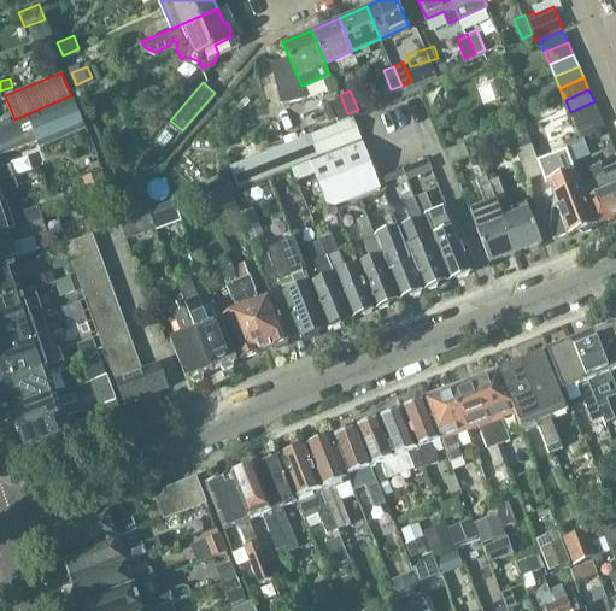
[(301,117),(293,93),(274,100),(282,124),(301,117)]
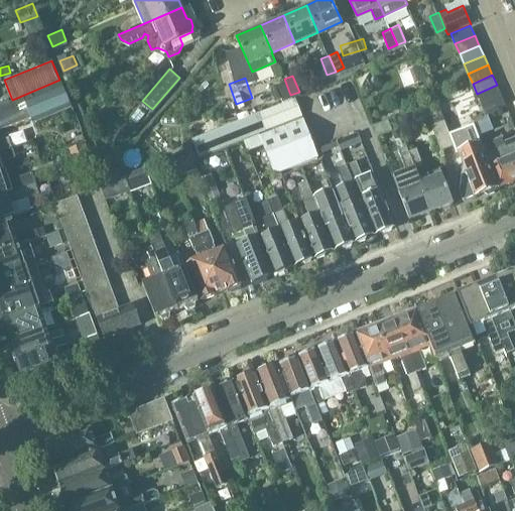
[(290,95),(284,79),(275,83),(282,99),(290,95)]
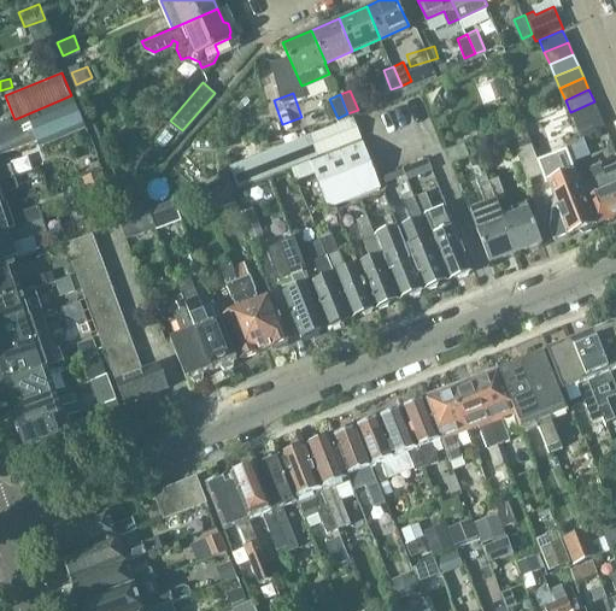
[(84,124),(71,95),(15,119),(0,125),(0,177),(12,174),(9,163),(0,165),(0,152),(37,137),(40,142),(84,124)]
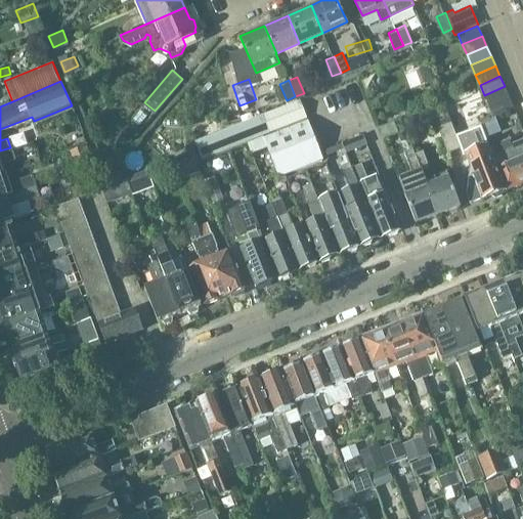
[(509,96),(505,86),(484,95),(488,105),(509,96)]
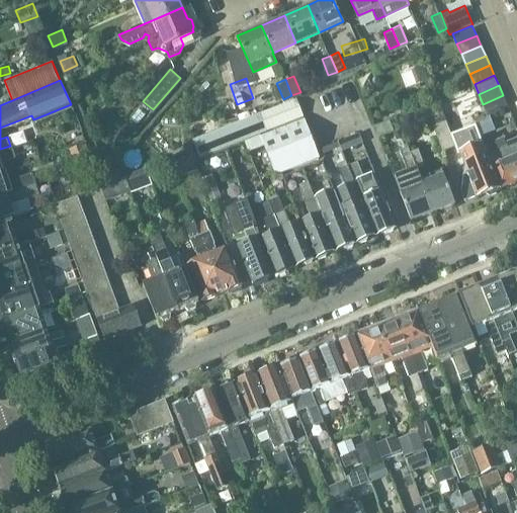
[(503,95),(483,104),(488,114),(507,105),(503,95)]
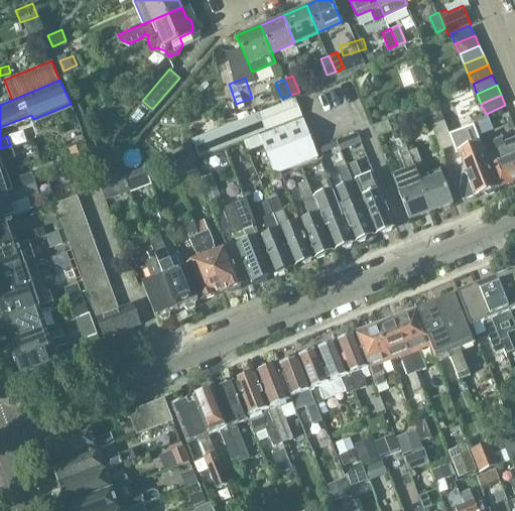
[(258,131),(301,114),(295,96),(191,137),(199,155),(243,137),(258,131)]
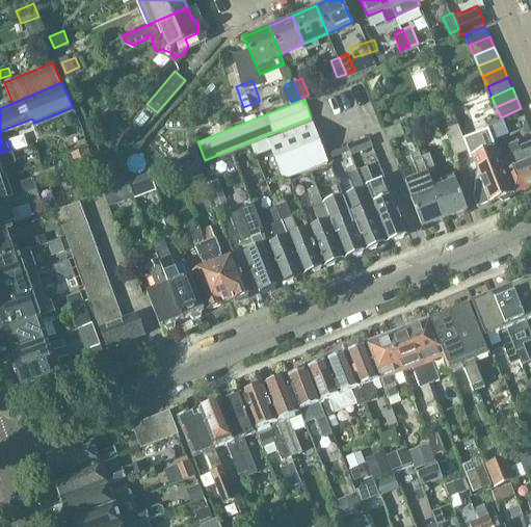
[(512,189),(500,156),(496,147),(496,145),(484,149),(468,106),(454,111),(458,122),(468,148),(475,152),(479,162),(477,163),(474,194),(477,202),(488,198),(488,199),(499,194),(503,198),(509,194),(510,190),(512,189)]
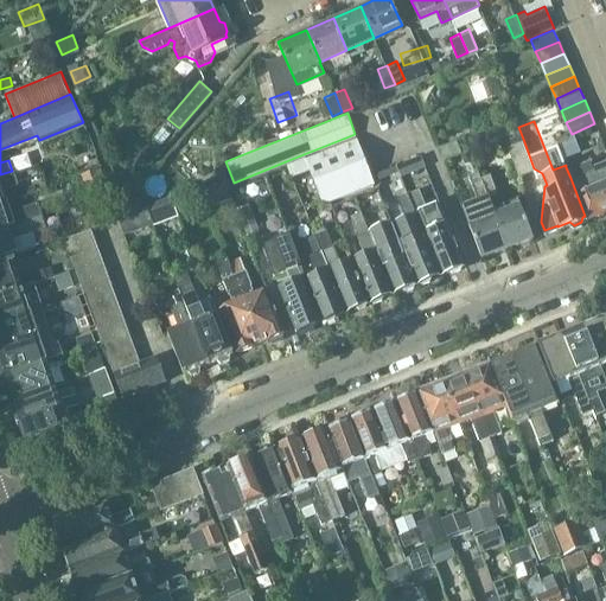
[(163,123),(153,134),(161,141),(171,130),(163,123)]
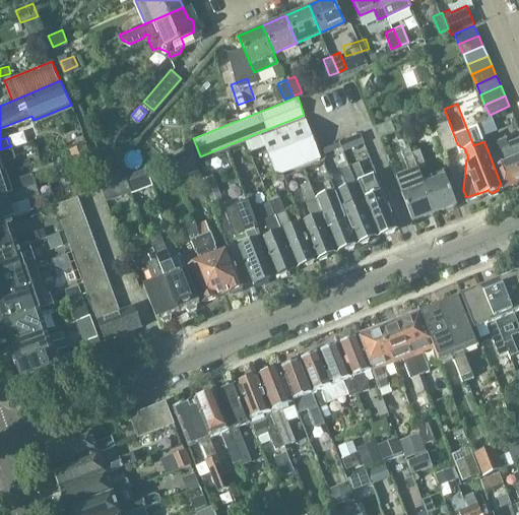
[(409,112),(400,116),(404,125),(408,123),(411,117),(409,112)]
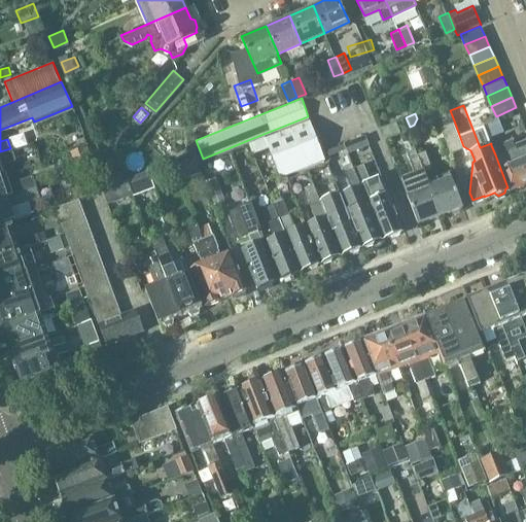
[(308,116),(264,134),(268,146),(280,176),(325,159),(308,116)]
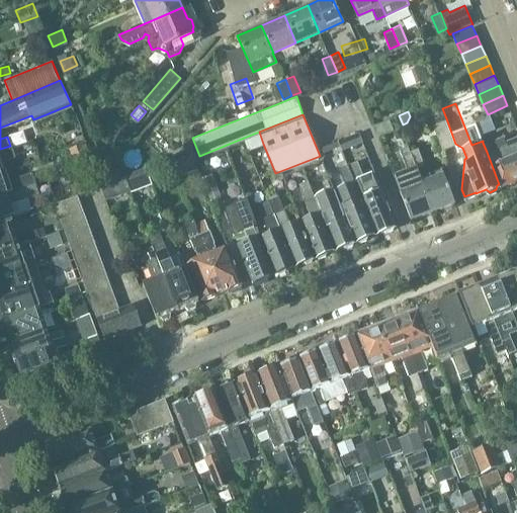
[(486,114),(475,118),(478,126),(489,122),(486,114)]
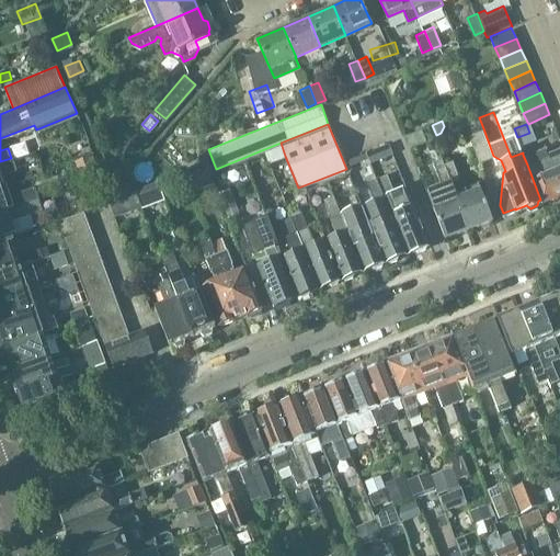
[(483,128),(469,135),(479,160),(492,156),(493,156),(483,128)]
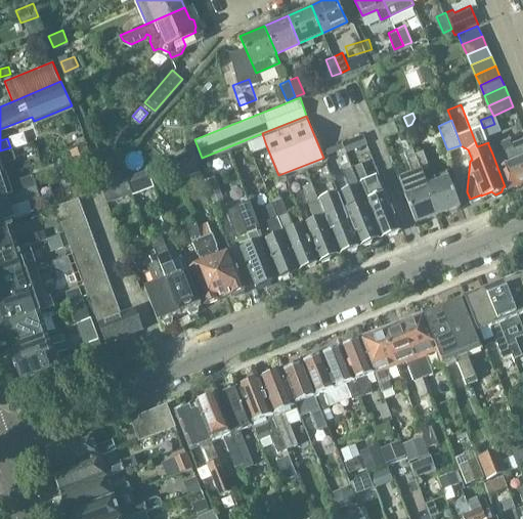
[(363,132),(353,136),(356,145),(367,141),(363,132)]
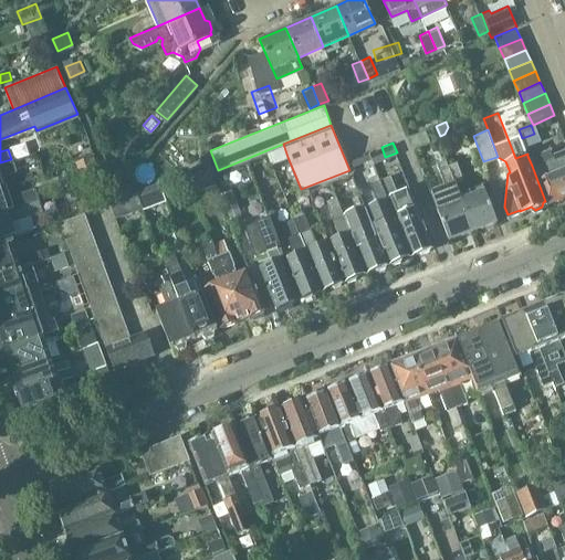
[(283,144),(267,150),(271,164),(288,157),(283,144)]
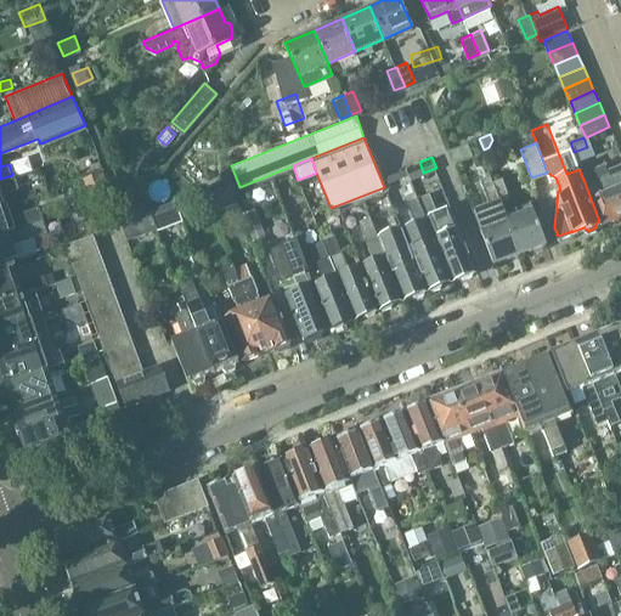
[(620,162),(609,167),(607,160),(580,171),(585,182),(599,221),(600,221),(620,213),(620,162)]
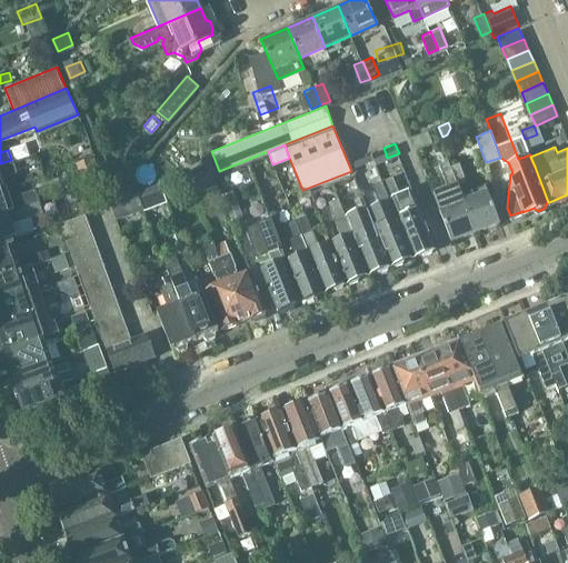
[(91,157),(77,161),(85,181),(98,177),(91,157)]
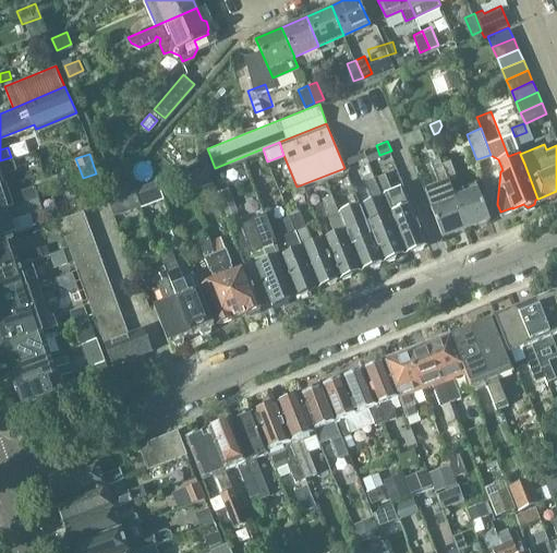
[(448,178),(442,163),(439,156),(431,160),(438,181),(425,188),(432,204),(431,205),(443,235),(465,225),(455,195),(455,194),(448,178)]
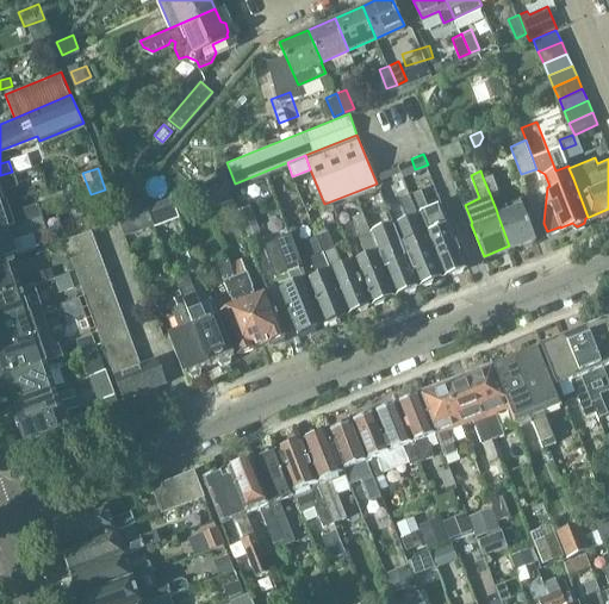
[(0,201),(0,187),(16,181),(12,172),(0,175),(0,201)]
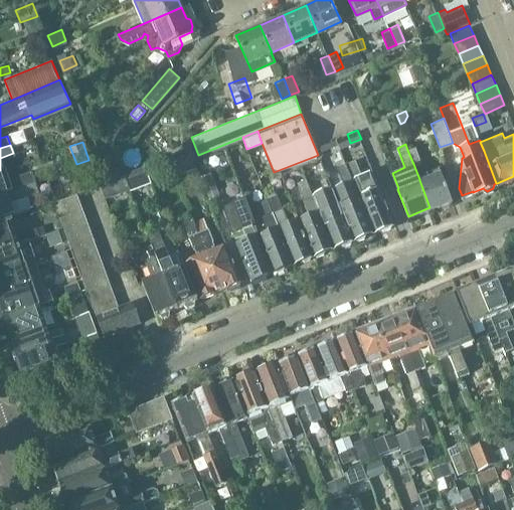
[(414,147),(407,150),(413,164),(420,162),(414,147)]
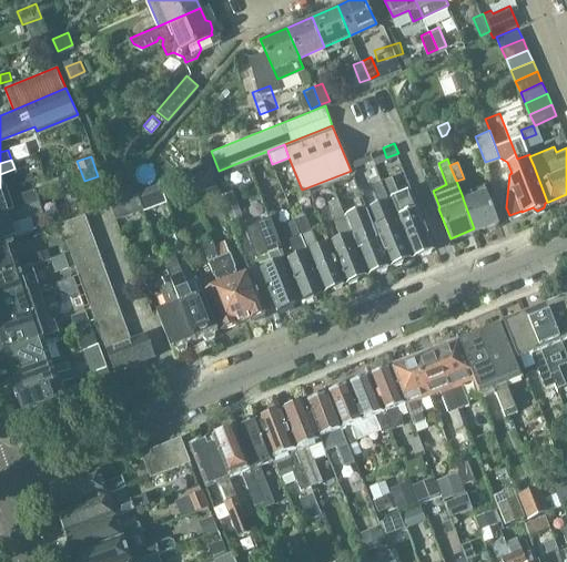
[(210,167),(189,176),(195,192),(216,183),(210,167)]
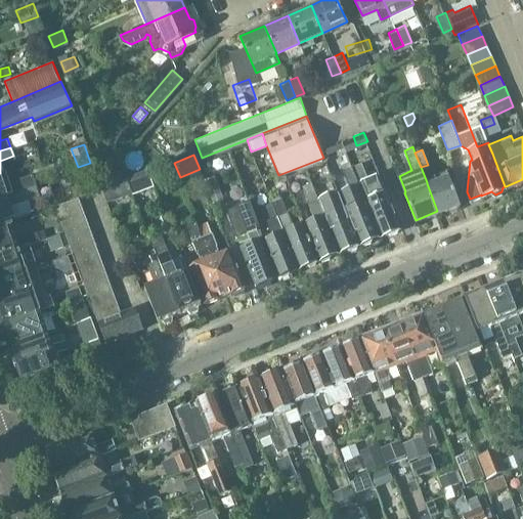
[(375,196),(361,162),(352,165),(380,233),(387,230),(390,232),(397,229),(398,226),(400,225),(386,190),(375,196)]
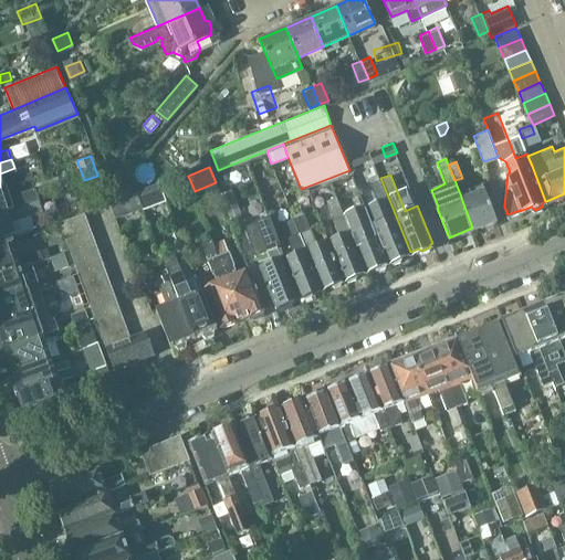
[(401,255),(410,252),(380,178),(369,182),(385,218),(373,223),(388,261),(389,260),(393,261),(400,259),(401,255)]
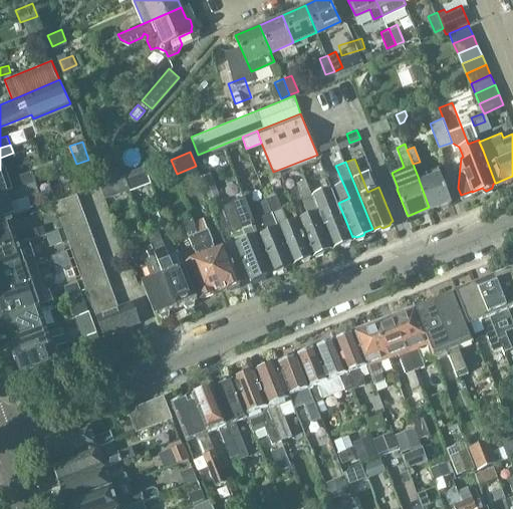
[(144,165),(123,173),(129,186),(149,178),(144,165)]
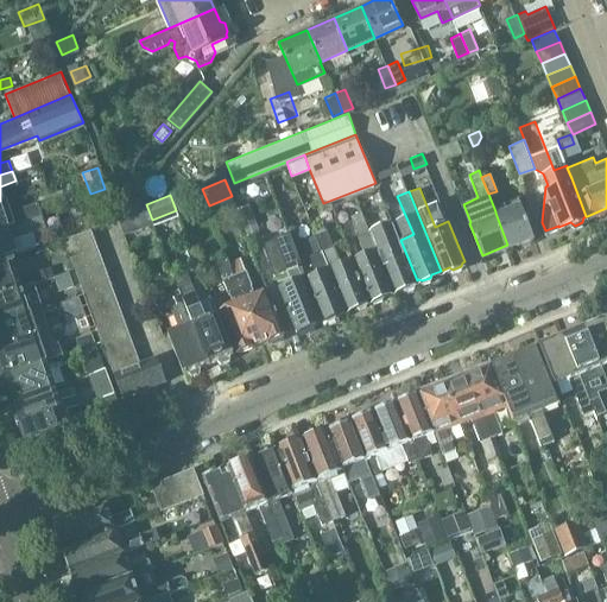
[(503,202),(505,208),(495,211),(495,213),(507,245),(533,235),(518,196),(503,202)]
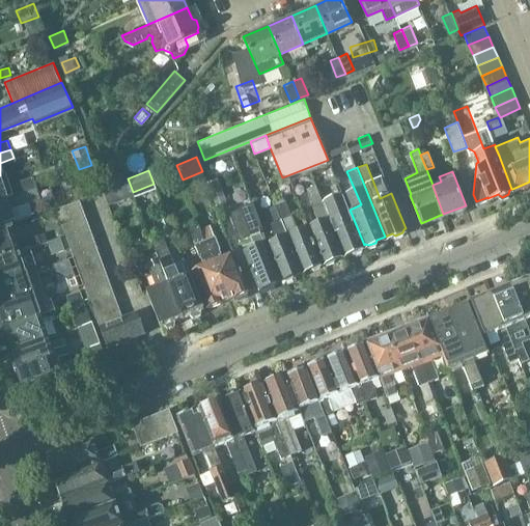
[(0,175),(0,198),(35,186),(32,175),(3,185),(0,175)]
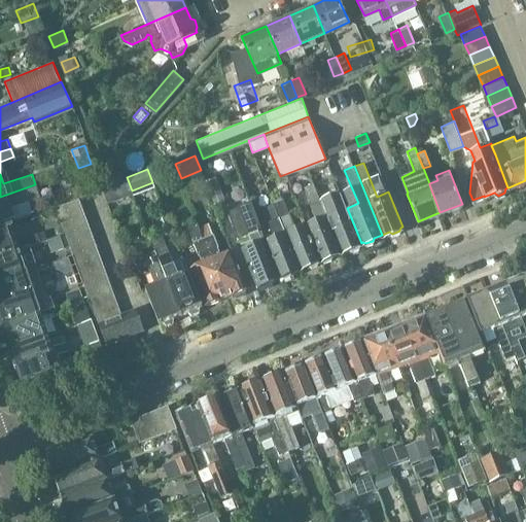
[(215,174),(206,178),(215,203),(225,199),(215,174)]
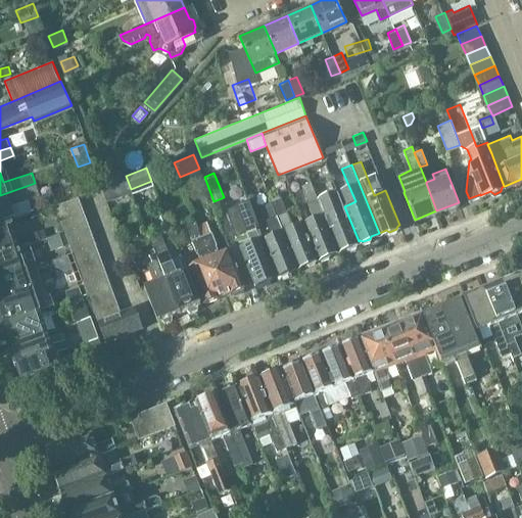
[(326,194),(319,177),(311,180),(338,248),(346,245),(349,247),(356,244),(357,242),(359,241),(344,206),(334,210),(328,194),(326,194)]
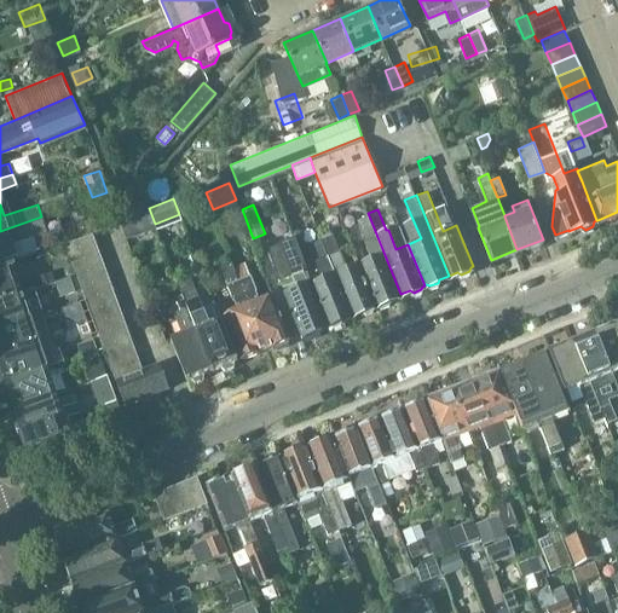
[(149,210),(120,221),(126,236),(155,225),(149,210)]
